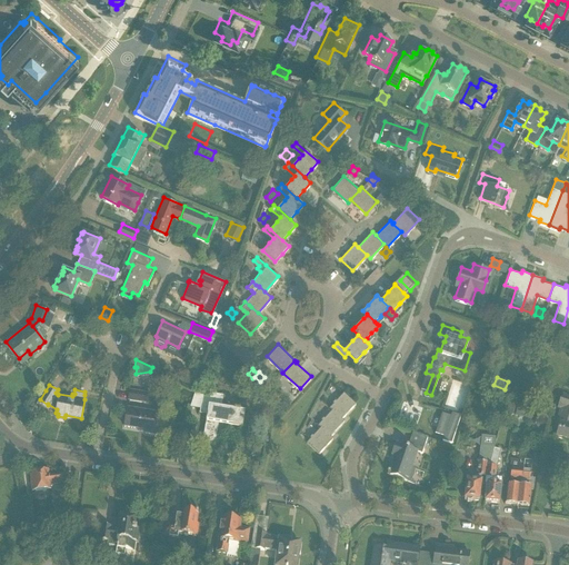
[(129,397),(143,399),(146,399),(148,390),(130,388),(129,397)]
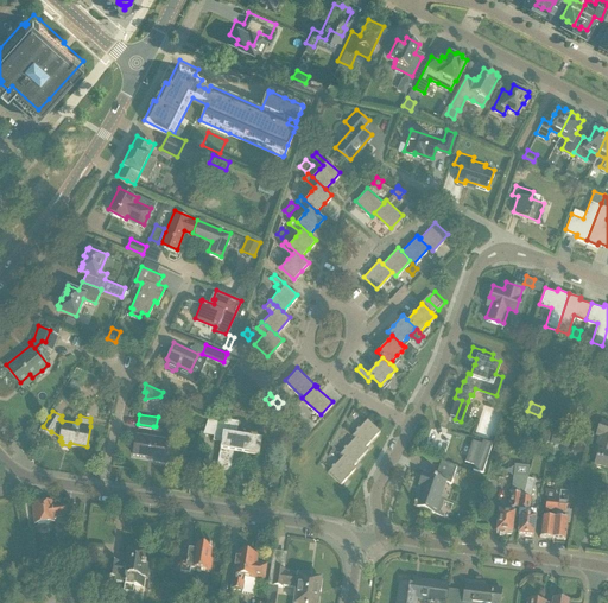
[(236,432),(239,419),(209,414),(203,431),(222,435),(216,468),(229,471),(234,449),(259,454),(261,437),(236,432)]
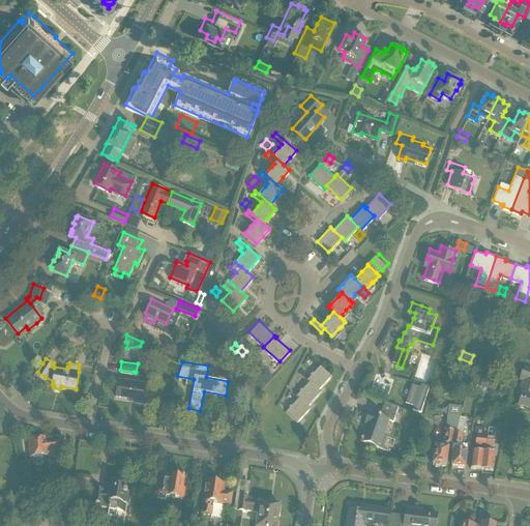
[(331,374),(320,363),(306,378),(310,380),(310,379),(319,387),(331,374)]
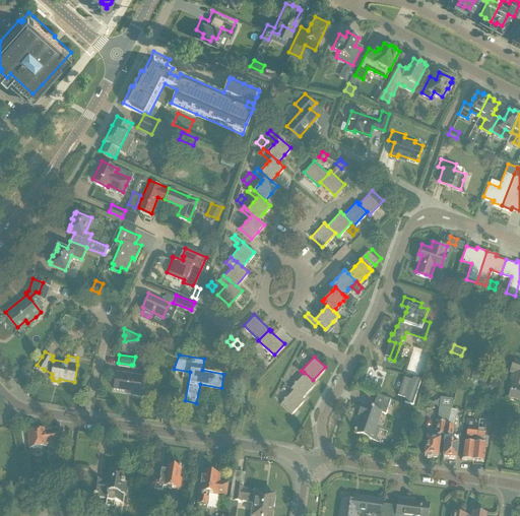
[(519,399),(519,360),(512,358),(508,371),(511,372),(507,384),(514,386),(513,386),(512,386),(509,396),(519,399)]
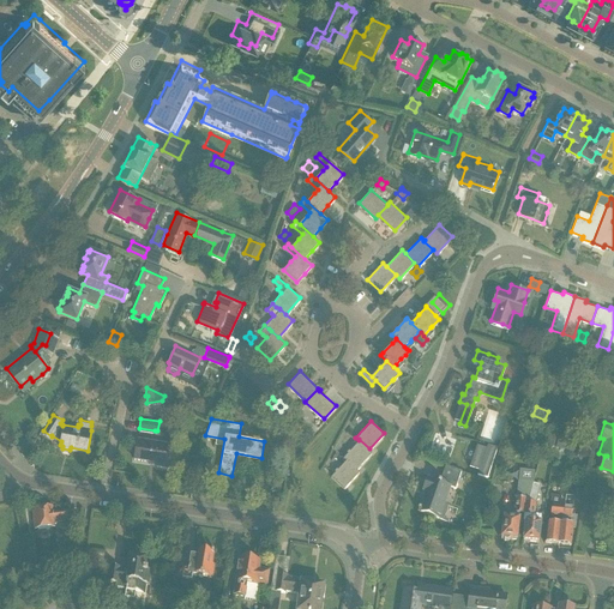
[(547,429),(543,442),(553,444),(555,430),(547,429)]
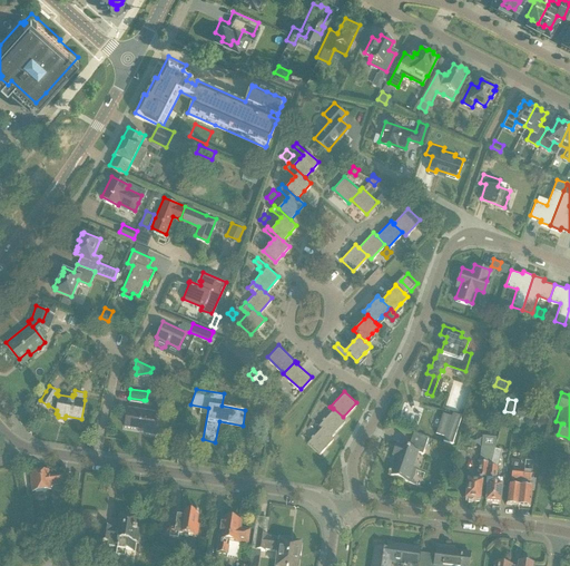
[(159,423),(158,423),(160,411),(128,406),(125,425),(145,428),(145,430),(157,432),(158,426),(158,427),(159,423)]
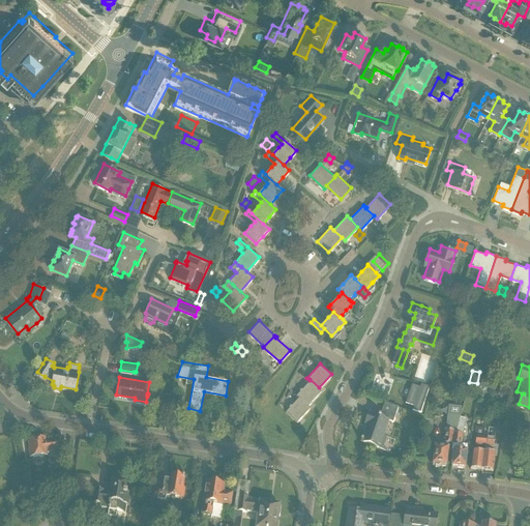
[(481,377),(479,384),(494,387),(496,380),(481,377)]
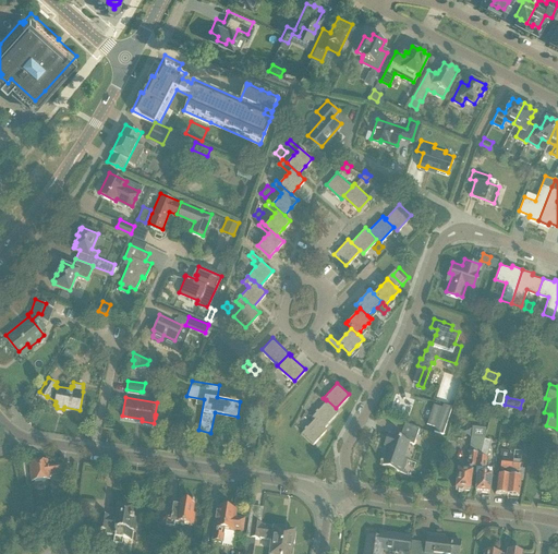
[(338,410),(336,408),(326,399),(326,400),(312,414),(314,417),(315,417),(324,425),(338,410)]
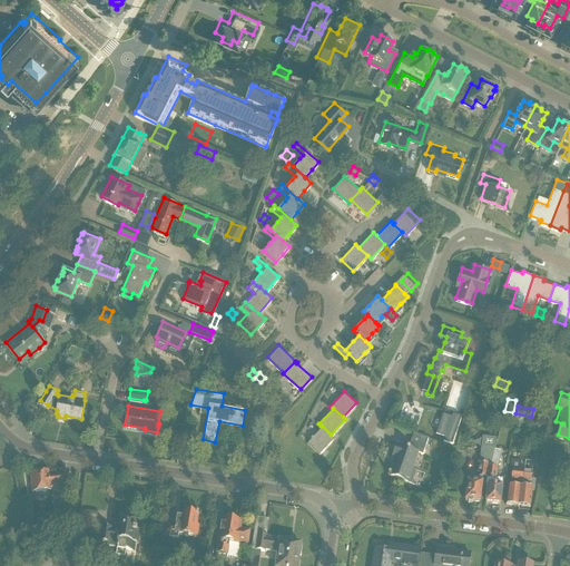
[(536,421),(547,423),(549,412),(538,410),(536,421)]
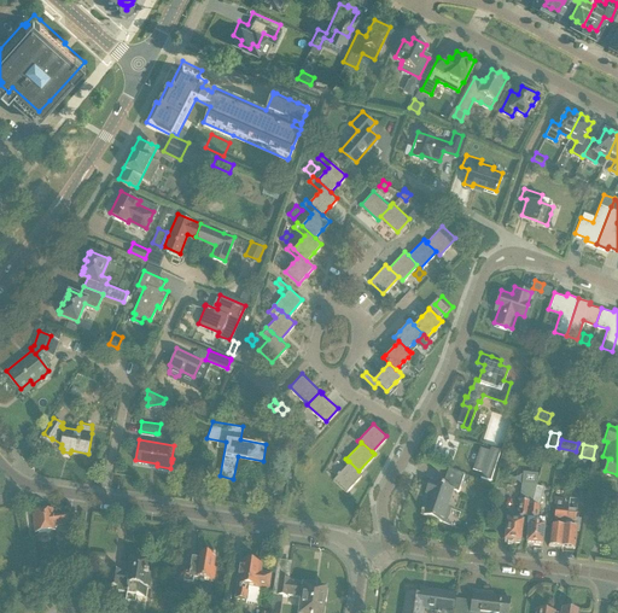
[(479,445),(472,468),(482,471),(481,476),(490,478),(500,448),(490,445),(489,449),(479,445)]
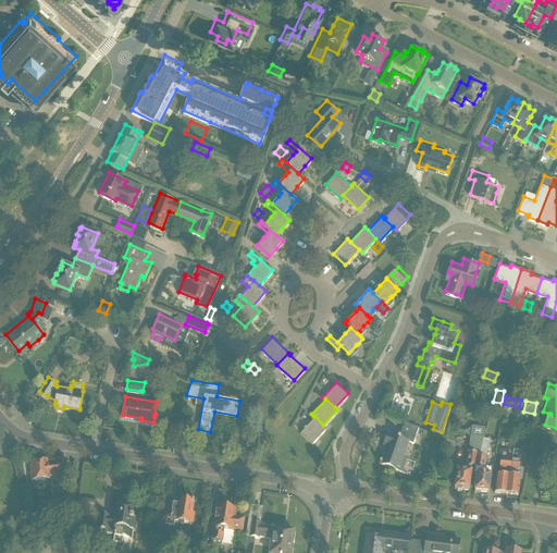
[(326,427),(323,425),(314,416),(313,416),(300,431),(312,442),(326,427)]
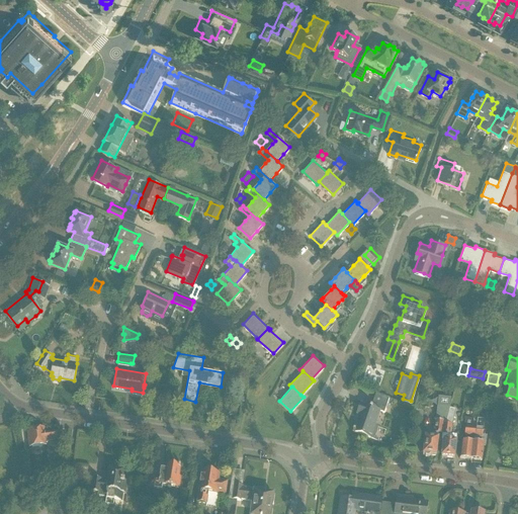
[(370,435),(379,408),(383,410),(389,396),(375,391),(370,405),(360,402),(357,411),(359,412),(353,427),(352,429),(355,430),(355,429),(370,435)]
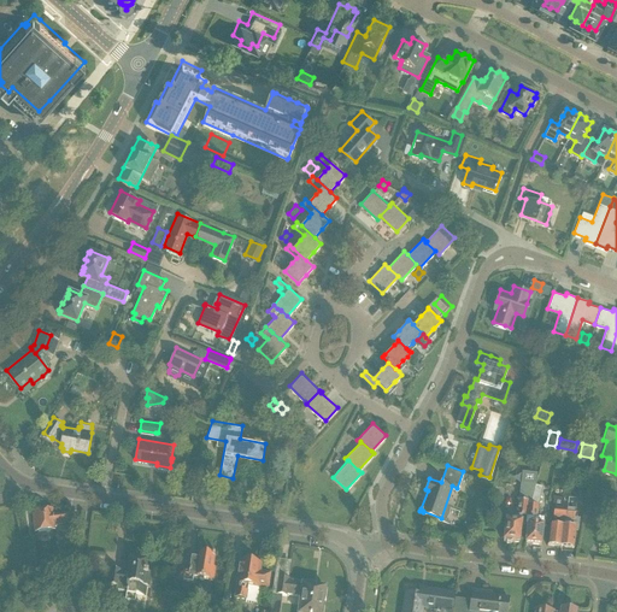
[(517,505),(516,505),(515,517),(506,516),(504,537),(505,537),(506,540),(510,540),(511,539),(519,540),(521,522),(524,522),(527,498),(530,499),(535,482),(535,483),(536,472),(522,470),(518,498),(517,505)]
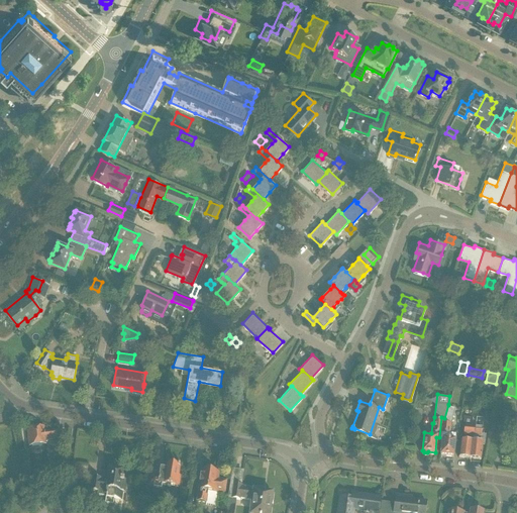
[(453,454),(454,444),(455,438),(455,437),(454,437),(455,431),(449,430),(450,422),(453,406),(448,405),(448,404),(444,418),(441,417),(439,437),(442,438),(440,452),(453,454)]
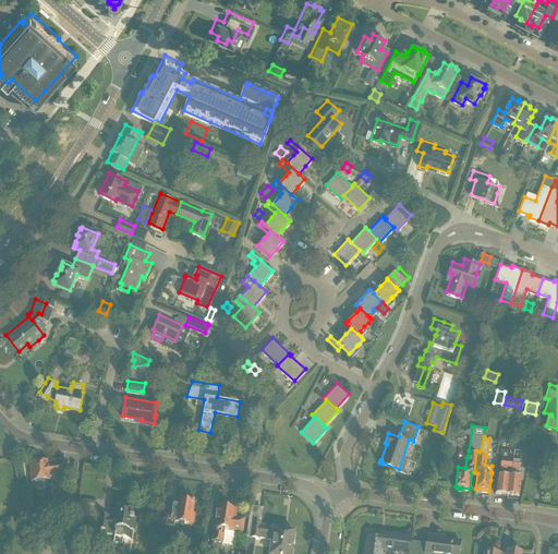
[(495,491),(507,492),(511,450),(510,450),(510,449),(501,448),(500,457),(502,457),(501,467),(504,467),(502,473),(497,472),(495,491)]
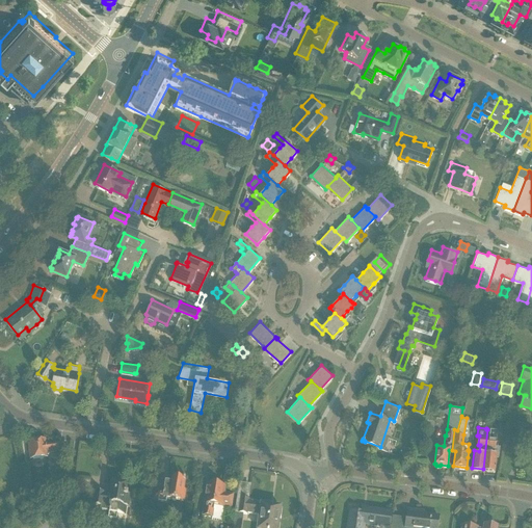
[(489,429),(487,429),(483,469),(495,470),(497,455),(498,455),(499,445),(495,445),(497,428),(489,427),(489,429)]
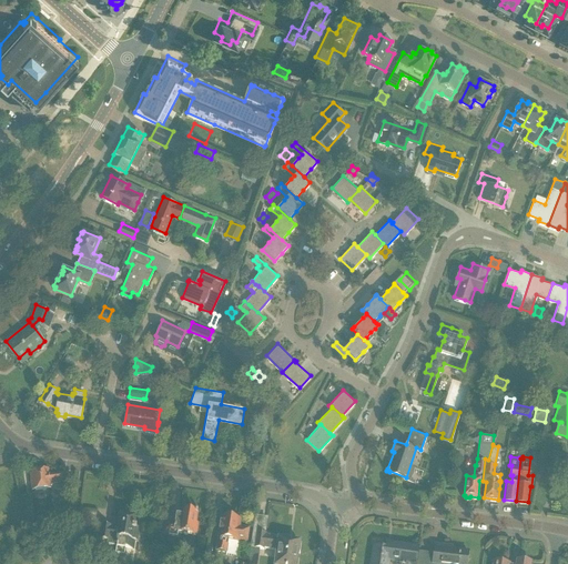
[(31,470),(32,481),(32,486),(50,484),(49,483),(52,482),(51,480),(59,479),(58,471),(48,472),(48,467),(31,470)]
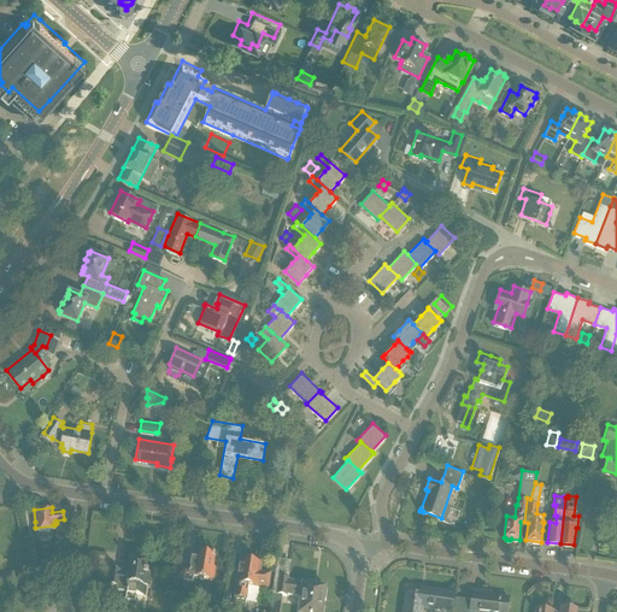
[(64,541),(71,540),(72,540),(70,531),(70,529),(62,530),(64,541)]
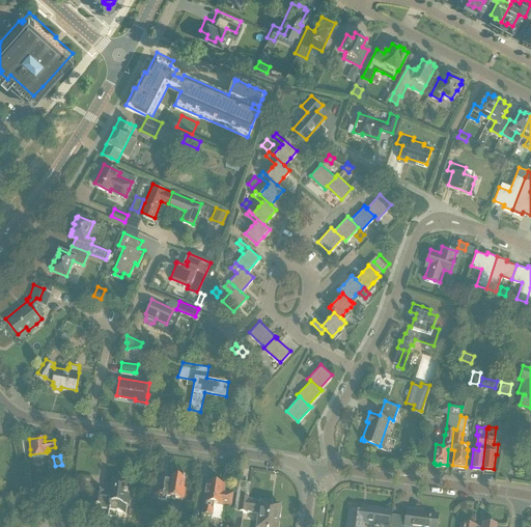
[(156,487),(155,494),(158,498),(166,499),(167,496),(176,497),(176,496),(183,497),(185,487),(183,487),(185,476),(168,474),(167,480),(166,479),(164,489),(156,487)]
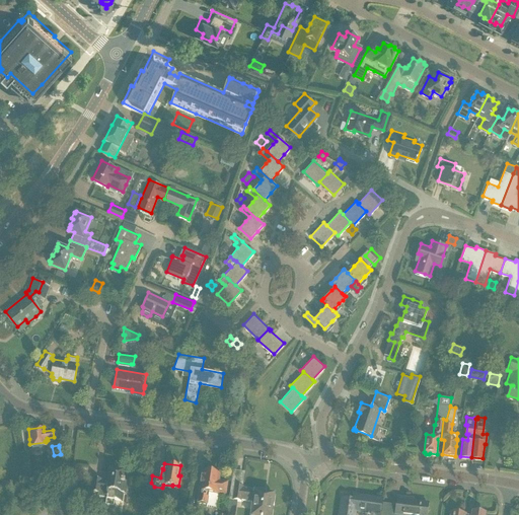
[(93,476),(92,487),(91,490),(98,491),(97,494),(106,496),(105,503),(114,504),(114,499),(121,500),(123,491),(125,481),(121,480),(123,470),(119,470),(119,466),(112,465),(108,482),(100,481),(101,477),(93,476)]
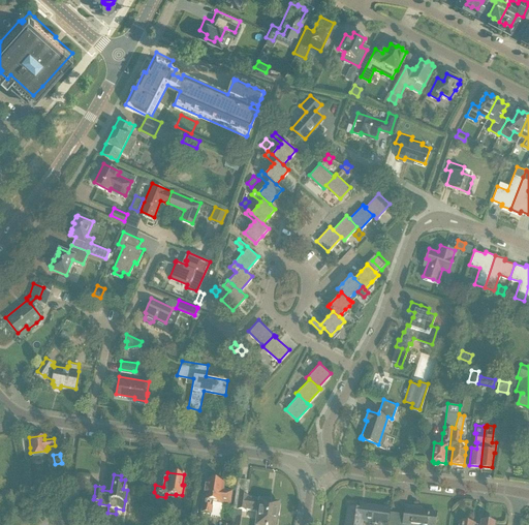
[(205,489),(201,511),(210,512),(210,513),(220,515),(222,502),(230,503),(232,489),(223,487),(224,482),(207,479),(205,489)]
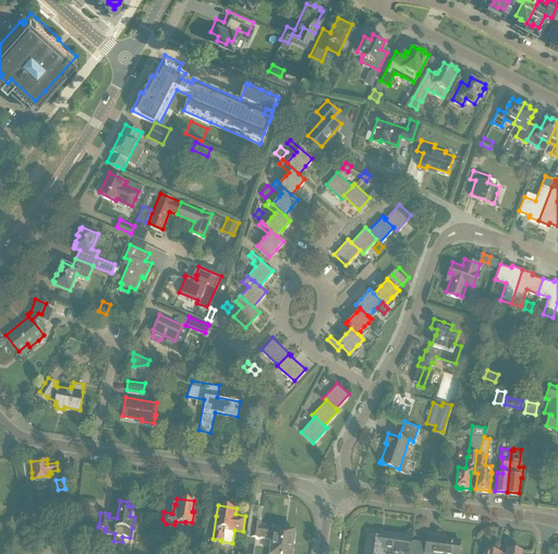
[(251,531),(251,534),(254,536),(258,536),(259,534),(273,537),(270,553),(269,553),(290,553),(294,529),(283,528),(283,526),(261,522),(262,521),(252,520),(251,531)]
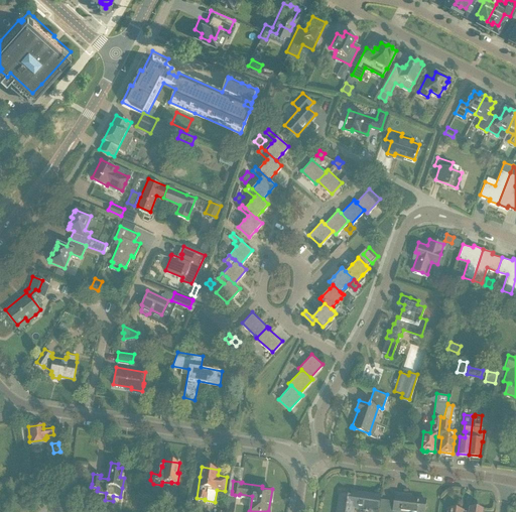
[(378,509),(379,504),(380,494),(355,490),(354,496),(340,493),(336,511),(347,511),(348,511),(352,511),(353,506),(378,509)]
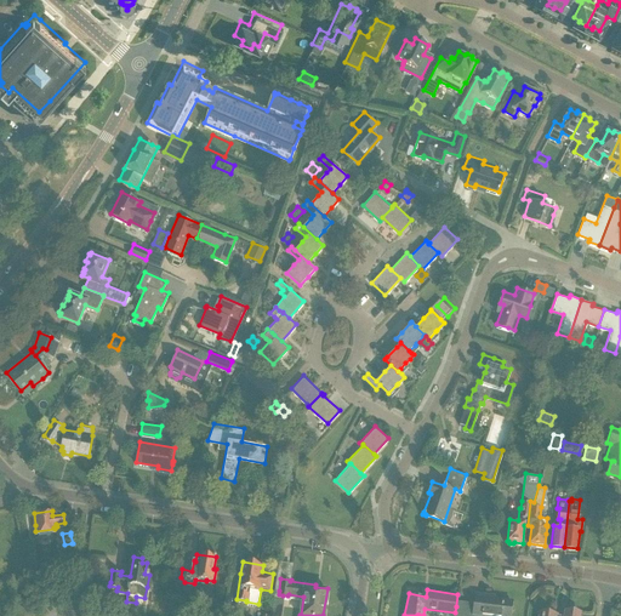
[(510,615),(512,599),(495,598),(496,594),(476,592),(474,602),(457,599),(456,612),(455,615),(483,615),(483,614),(491,615),(490,615),(510,615)]
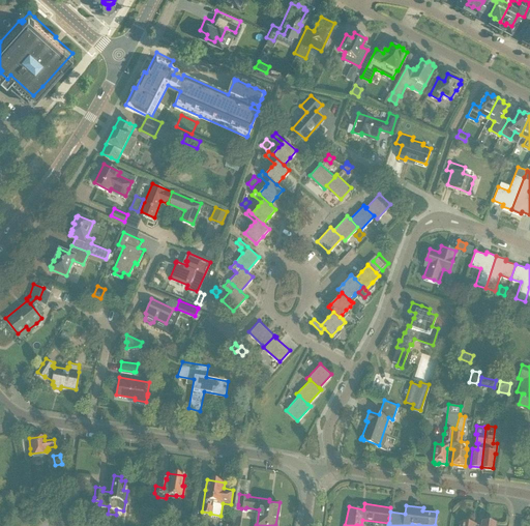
[(232,519),(232,525),(240,525),(241,515),(240,515),(233,514),(232,519)]
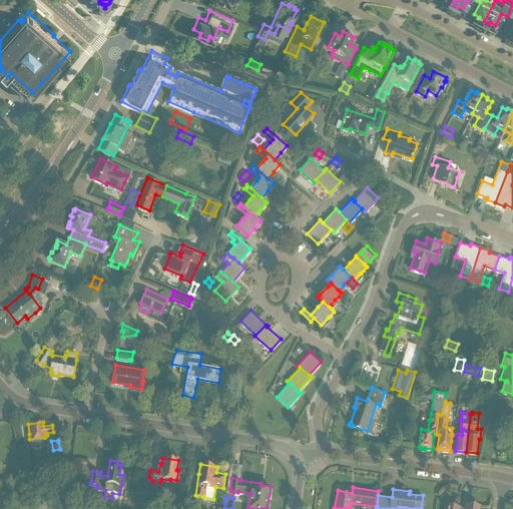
[(14,502),(15,508),(22,508),(27,508),(24,499),(14,502)]
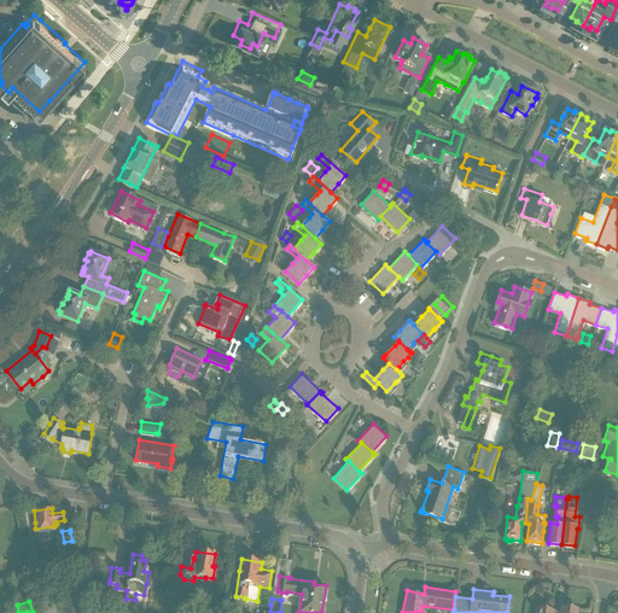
[(223,601),(222,611),(221,612),(232,612),(233,603),(223,601)]
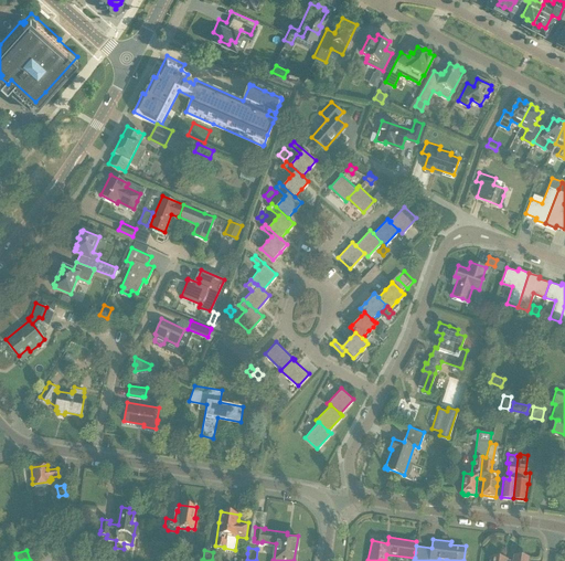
[(518,560),(512,560),(513,553),(492,550),(489,560),(518,560)]
